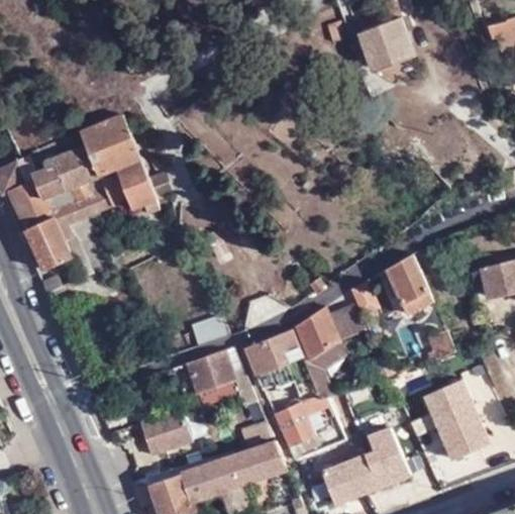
[(353,10),(362,30),(356,32),(370,68),(412,53),(391,0),(382,5),(380,0),(353,10)]
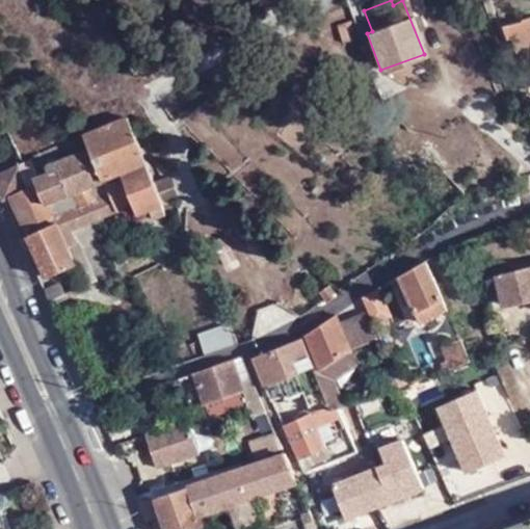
[(352,19),(336,24),(342,43),(359,37),(352,19)]
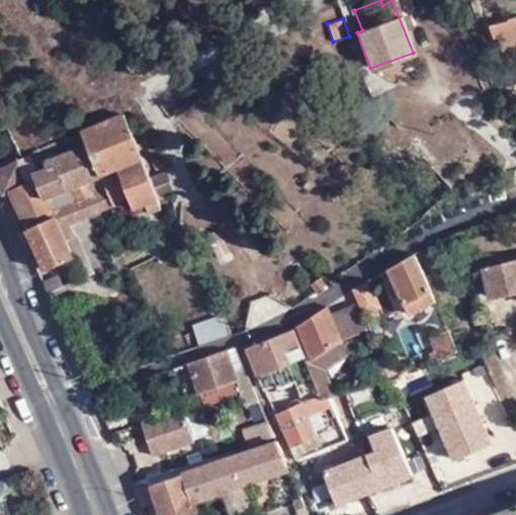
[(515,23),(509,27),(506,19),(488,27),(493,38),(498,36),(504,50),(515,46),(515,23)]
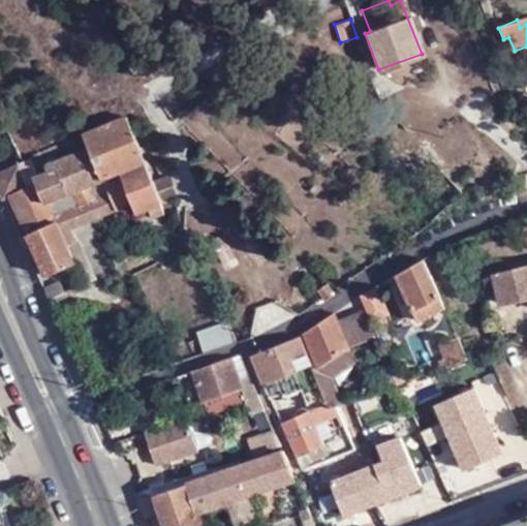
[(0,191),(3,197),(11,193),(50,274),(78,261),(87,282),(99,278),(75,226),(137,200),(142,211),(183,194),(175,173),(157,180),(130,114),(0,168),(0,191)]
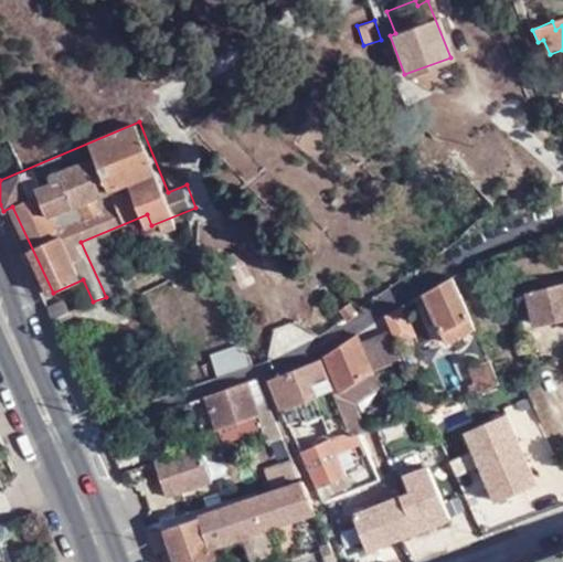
[(437,322),(442,331),(471,318),(454,281),(453,277),(424,293),(432,308),(425,311),(431,325),(437,322)]
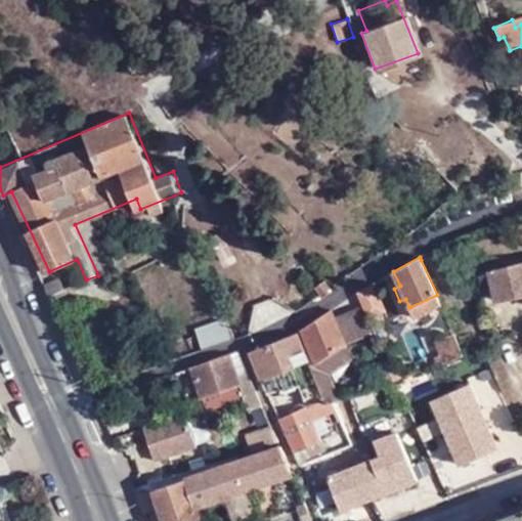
[(521,262),(488,270),(496,301),(521,295),(521,262)]
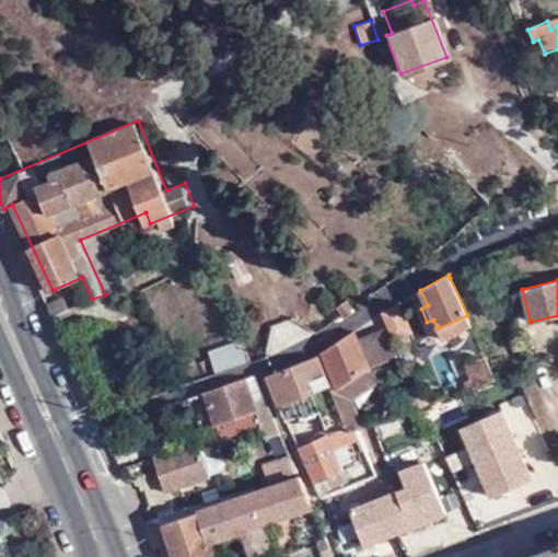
[(65,297),(48,304),(54,317),(71,310),(65,297)]
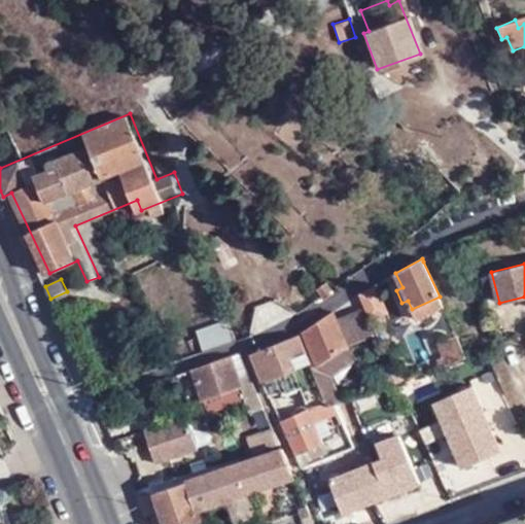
[(326,280),(315,287),(322,298),(334,290),(326,280)]
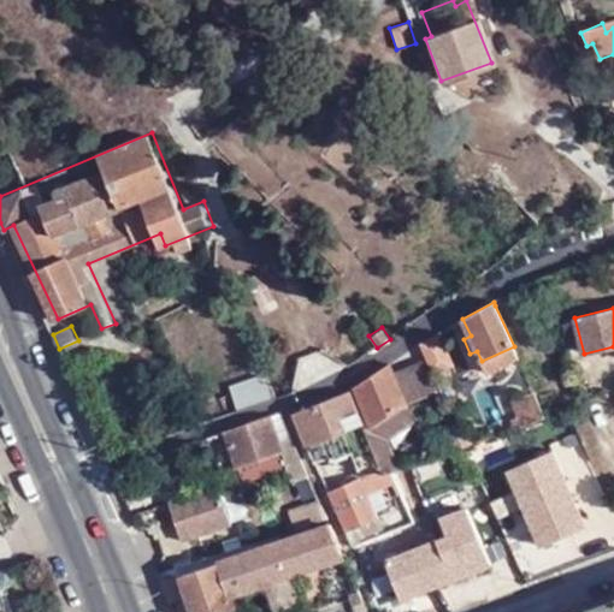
[(425,360),(434,379),(452,372),(437,333),(418,343),(421,350),(425,360)]
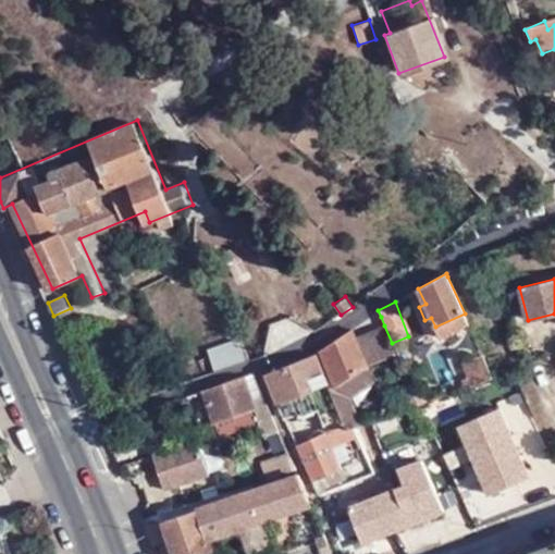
[(469,325),(465,314),(435,327),(440,337),(469,325)]
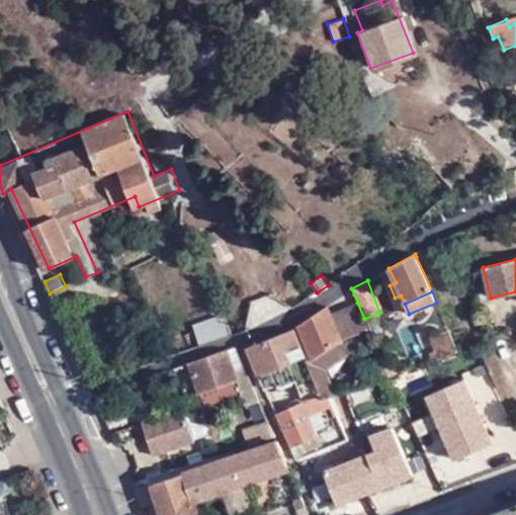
[(296,327),(295,328),(298,335),(309,359),(305,361),(311,377),(325,371),(348,356),(343,342),(342,340),(344,340),(352,336),(368,330),(364,319),(357,303),(330,314),(327,305),(325,308),(296,327)]
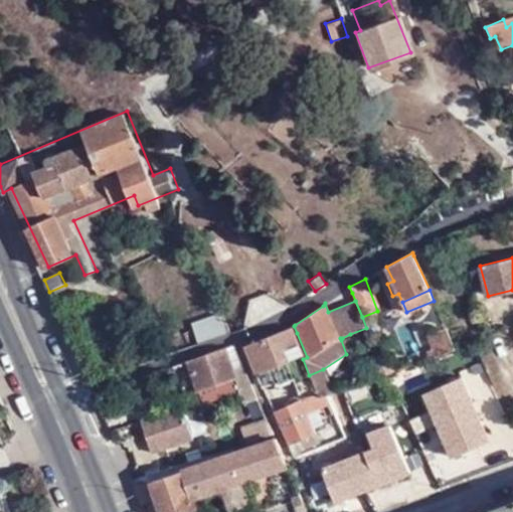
[(421,318),(426,334),(445,329),(440,313),(421,318)]
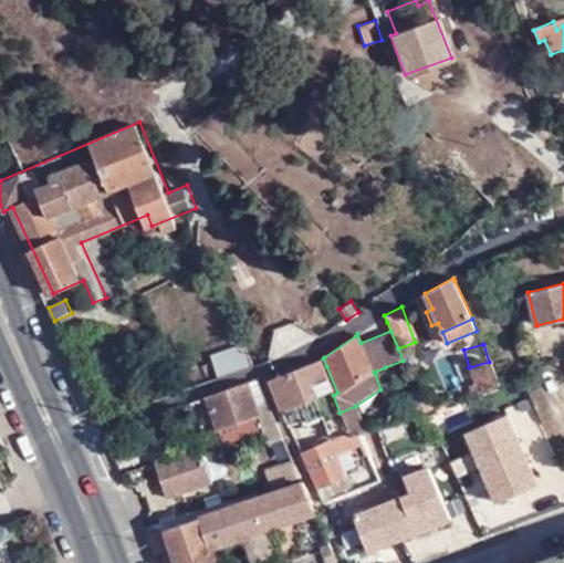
[(425,345),(406,353),(410,365),(430,357),(425,345)]
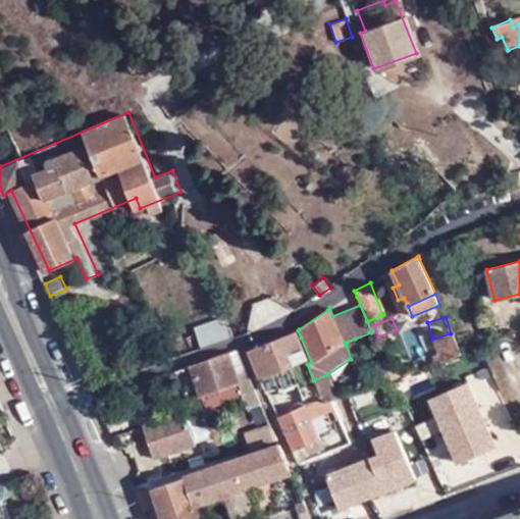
[(201,329),(206,348),(238,336),(231,319),(201,329)]
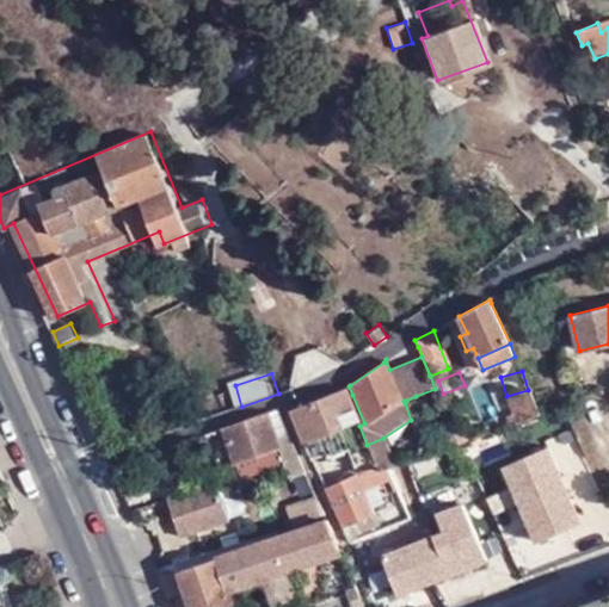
[(509,398),(518,423),(540,415),(529,389),(509,398)]
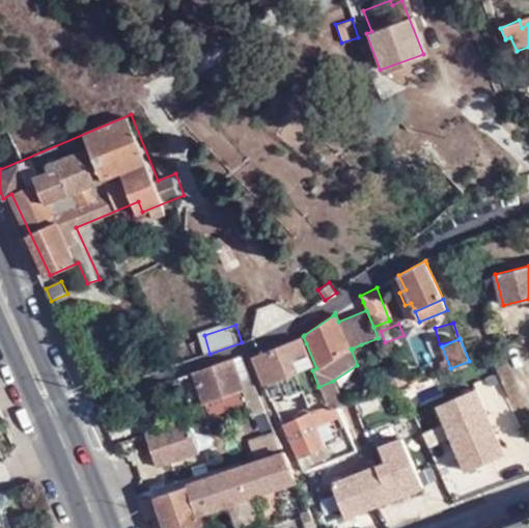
[(318,387),(312,370),(299,339),(252,358),(270,398),(285,393),(286,396),(303,391),(312,412),(328,406),(318,387)]
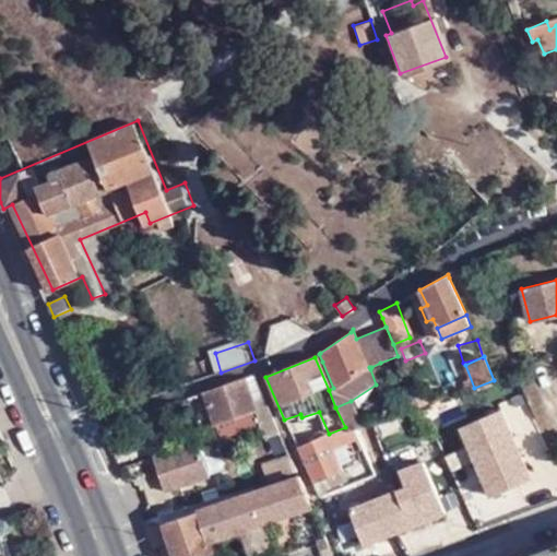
[(252,400),(245,378),(202,392),(213,423),(253,410),(258,424),(262,438),(277,433),(272,418),(262,397),(252,400)]
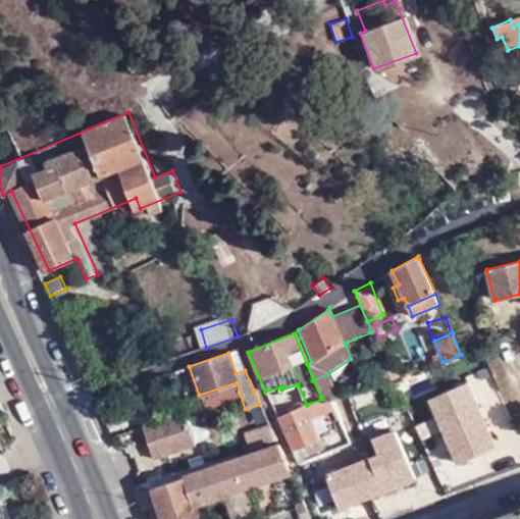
[(391,359),(383,361),(392,379),(401,376),(399,371),(397,372),(391,359)]
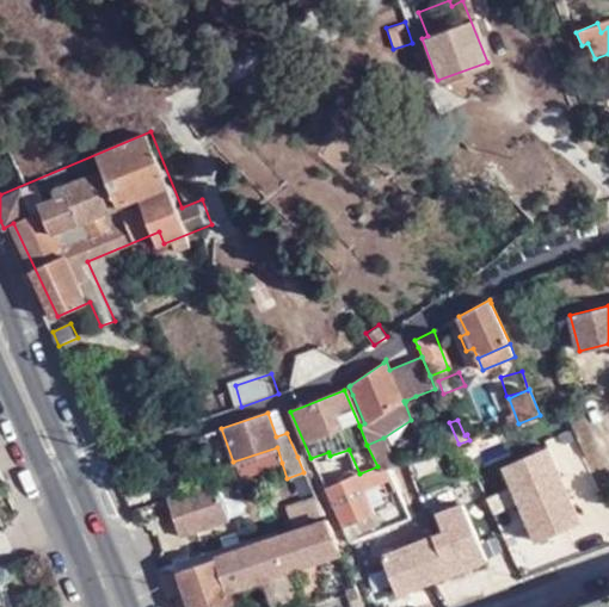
[(397,466),(383,438),(367,445),(377,466),(385,464),(387,469),(397,466)]
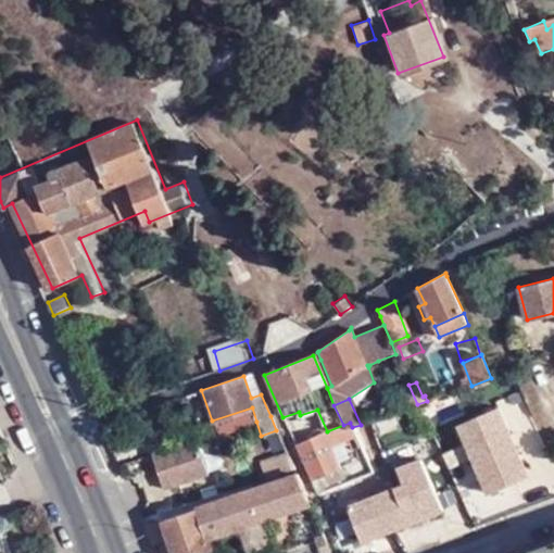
[(252,407),(212,420),(216,436),(256,422),(252,407)]
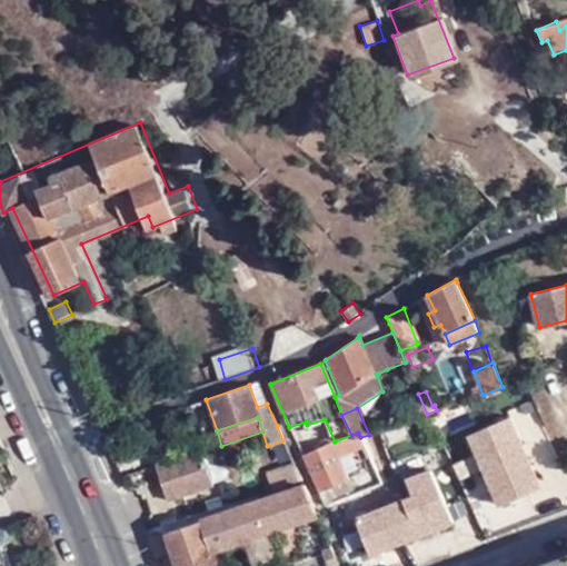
[(390,427),(370,435),(379,457),(398,450),(390,427)]
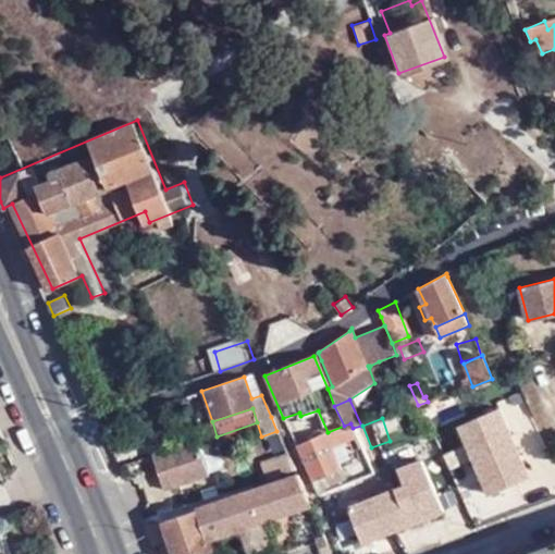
[(328,432),(324,433),(324,434),(330,445),(356,436),(353,428),(350,423),(344,426),(328,432)]
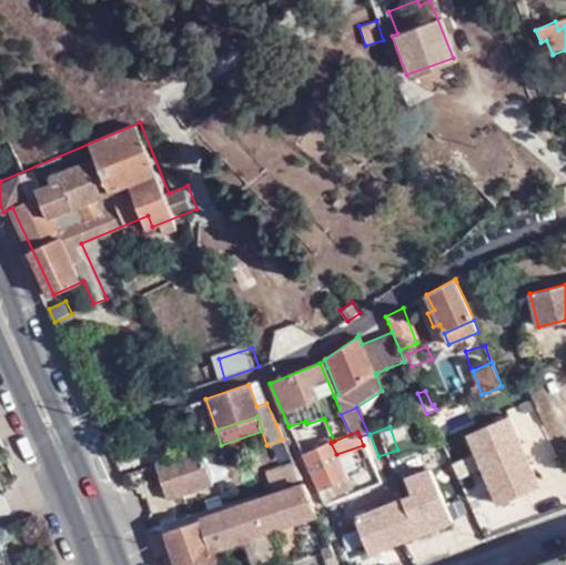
[(317,490),(346,478),(336,454),(331,443),(331,442),(302,455),(317,490)]
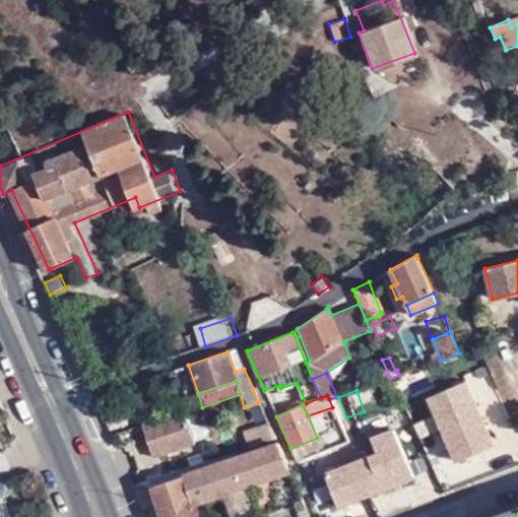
[(182,407),(140,422),(151,456),(194,441),(182,407)]
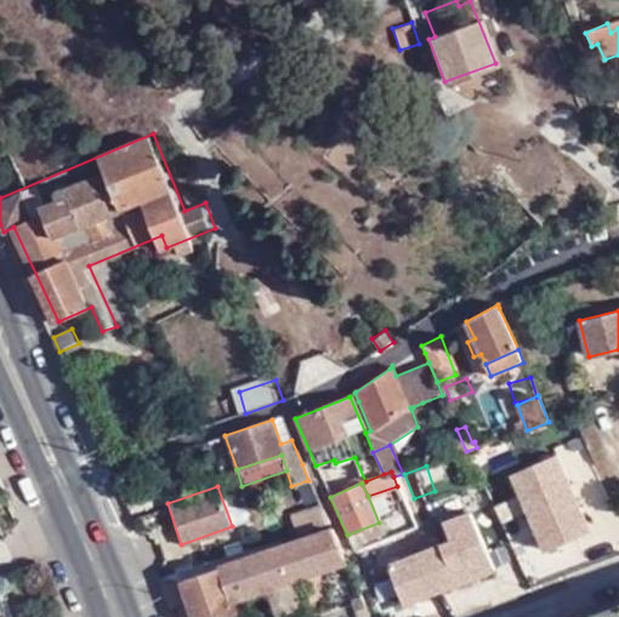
[(329,524),(321,506),(290,516),(294,535),(329,524)]
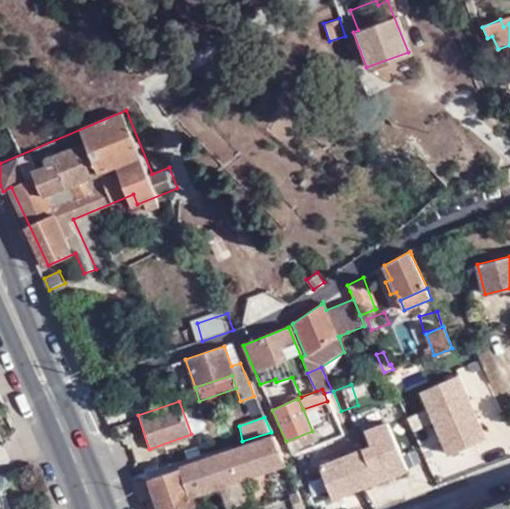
[(318,443),(316,440),(312,431),(286,441),(292,453),(310,446),(318,443)]
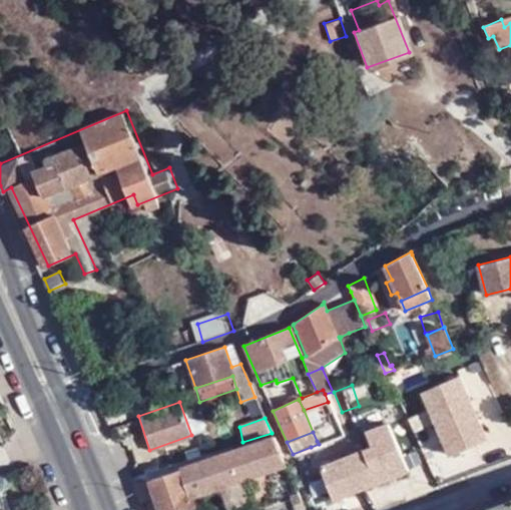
[(286,464),(274,438),(182,469),(191,495),(227,483),(286,464)]
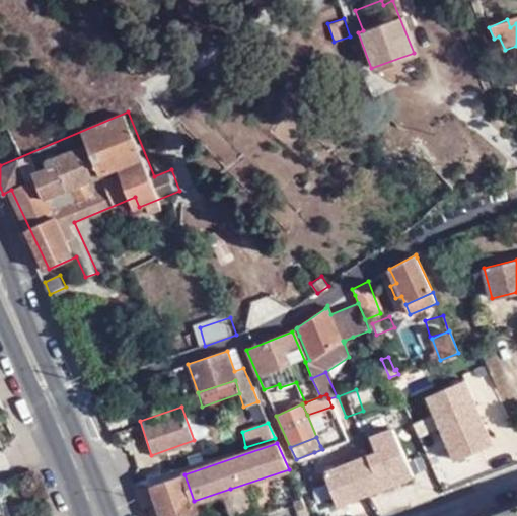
[(309,515),(289,469),(230,489),(235,506),(223,510),(220,515),(309,515)]
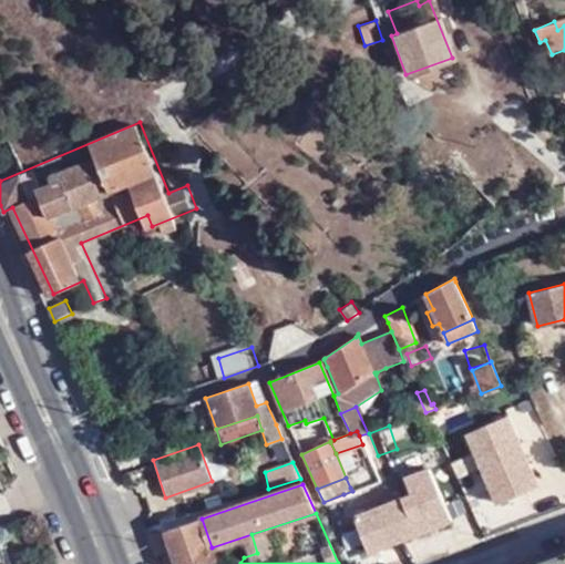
[(212,547),(202,519),(165,531),(175,563),(207,563),(216,561),(212,547)]
